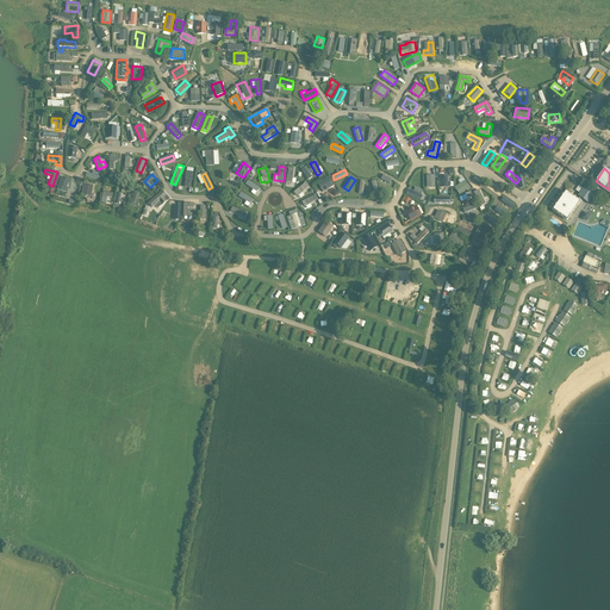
[(61,178),(57,190),(66,192),(69,180),(61,178)]
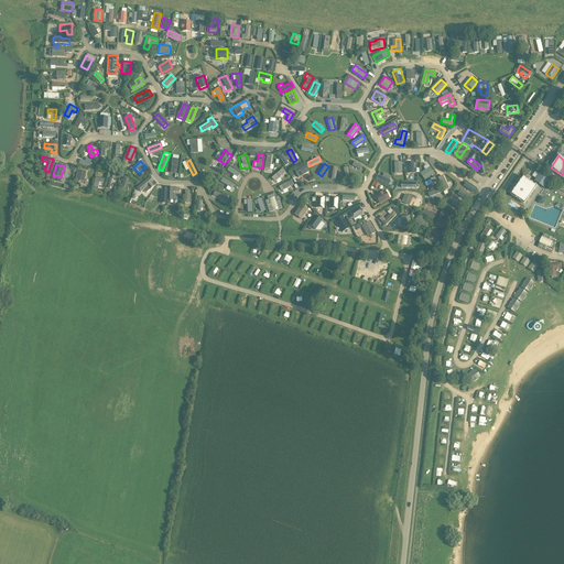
[(304,164),(294,170),(299,179),(308,172),(304,164)]
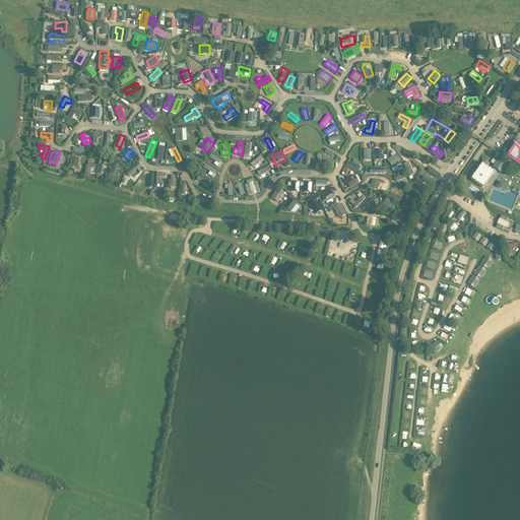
[(211,152),(209,156),(215,160),(213,164),(217,166),(221,159),(211,152)]
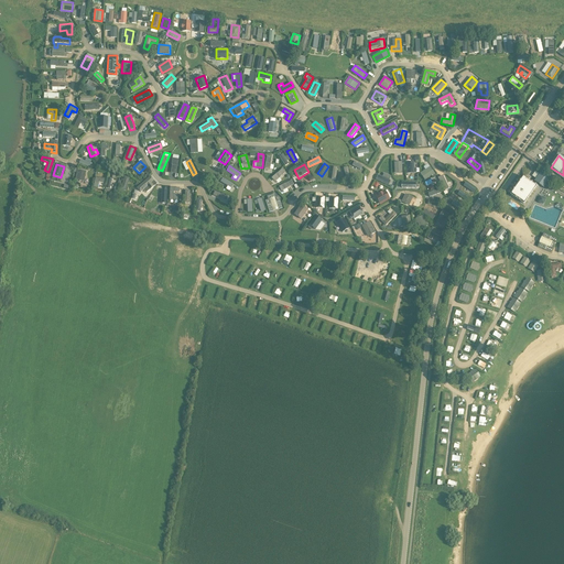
[(434,174),(430,167),(421,174),(425,180),(434,174)]
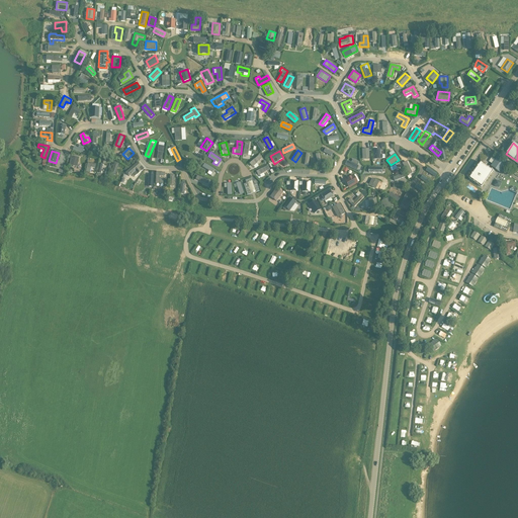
[(79,157),(72,156),(70,165),(77,166),(79,157)]
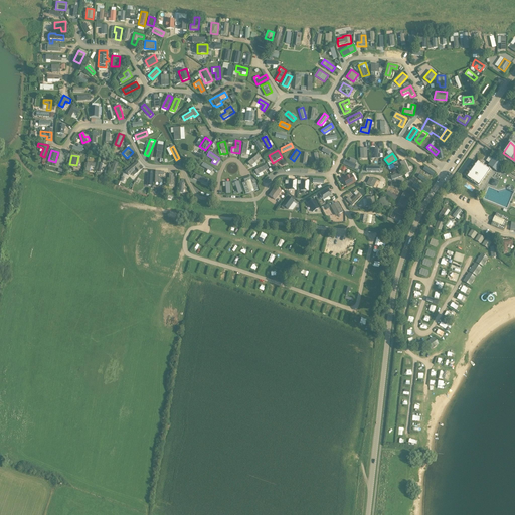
[(259,155),(245,161),(249,168),(256,165),(254,161),(261,158),(259,155)]
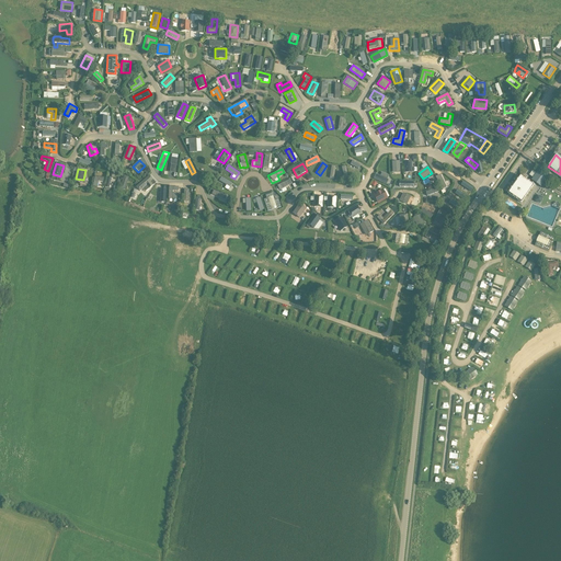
[(380,174),(376,173),(374,179),(386,183),(390,174),(381,171),(380,174)]
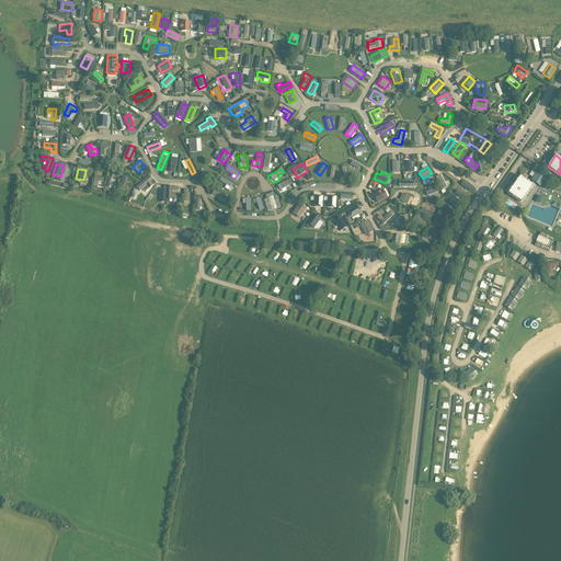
[(538,171),(531,180),(536,183),(540,186),(547,178),(540,173),(538,171)]
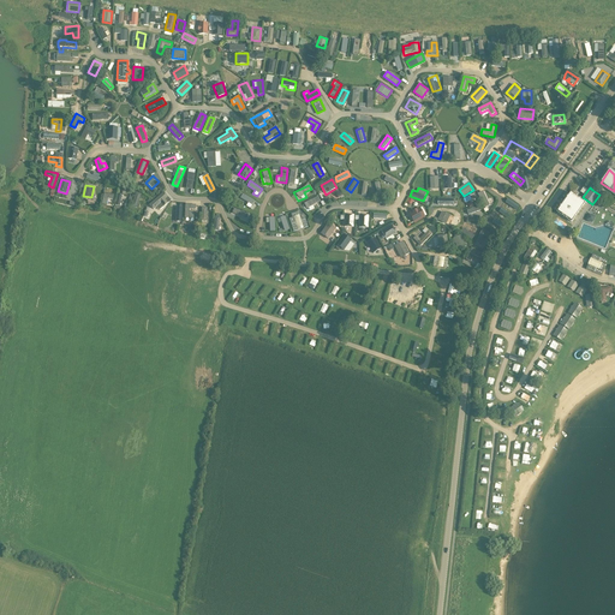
[(477,193),(484,208),(489,206),(482,191),(477,193)]
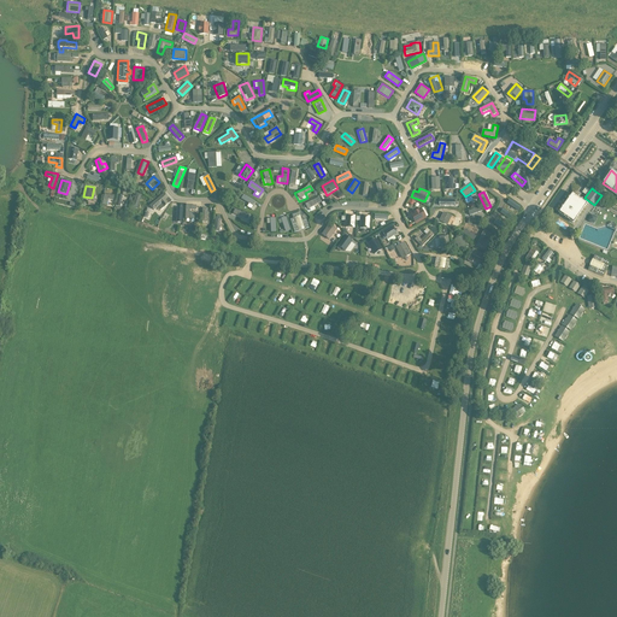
[(164,193),(150,206),(154,211),(159,206),(162,210),(164,207),(164,209),(171,201),(164,193)]
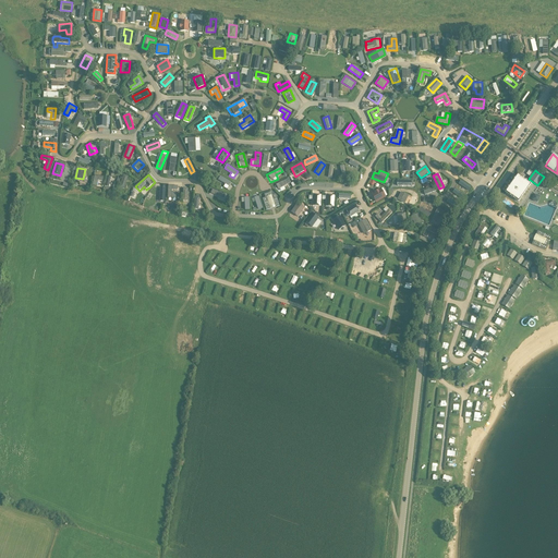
[(93,185),(93,186),(96,187),(97,186),(98,181),(102,181),(104,177),(95,176),(93,185)]
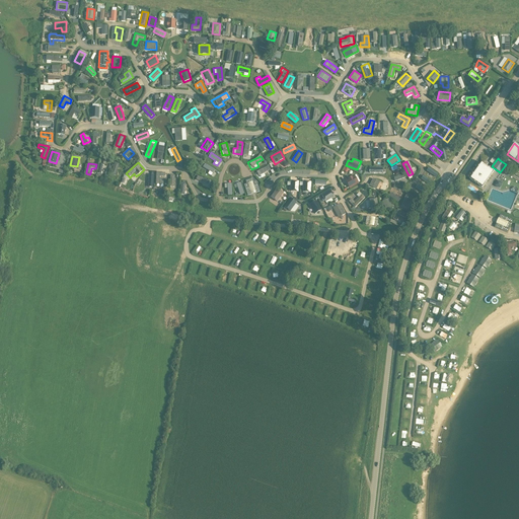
[(205,163),(203,166),(210,170),(208,173),(212,175),(215,169),(205,163)]
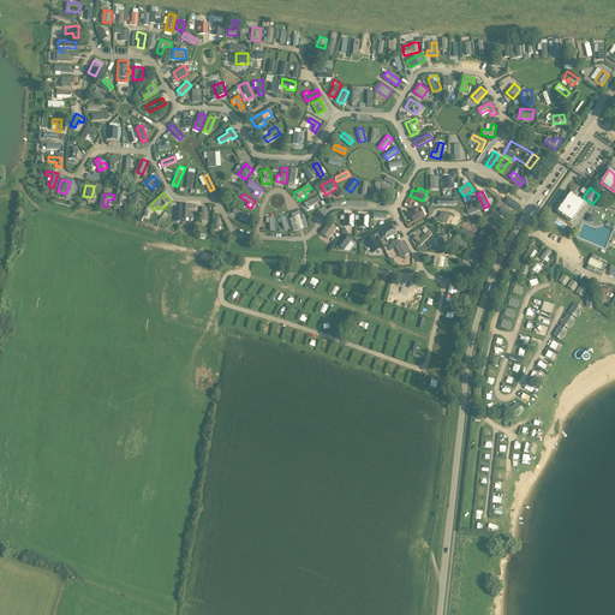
[(572,193),(559,213),(573,222),(586,203),(573,195),(572,193)]
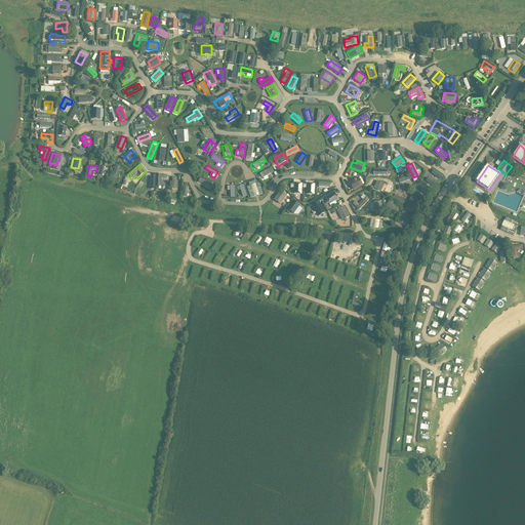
[(260,172),(264,179),(268,177),(267,174),(274,171),(272,167),(260,172)]
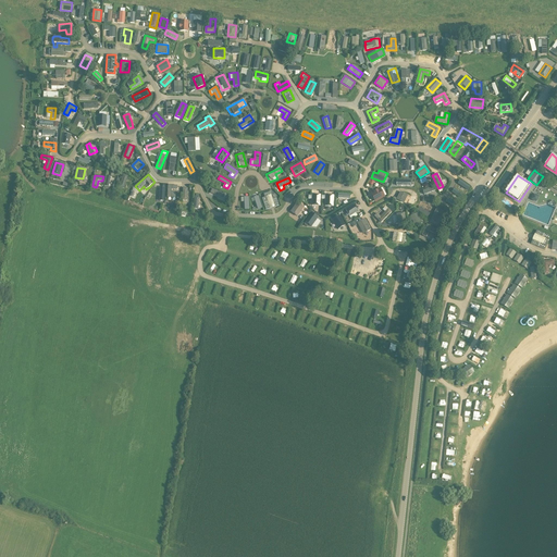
[(455,183),(467,189),(469,186),(457,180),(455,183)]
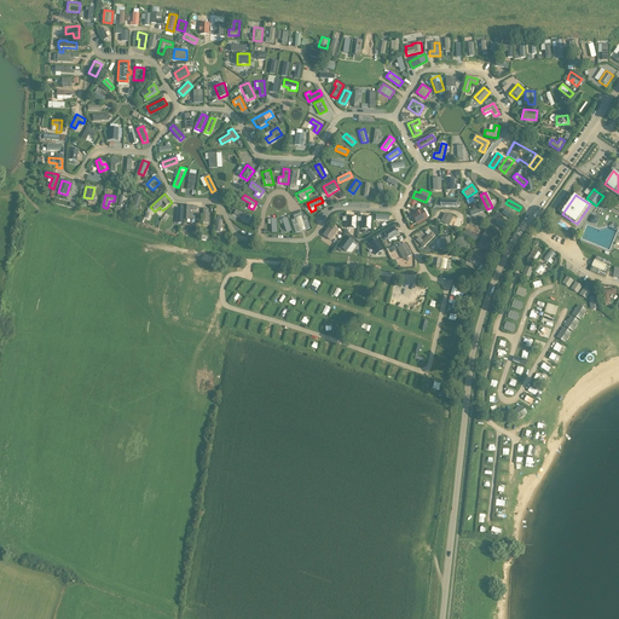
[(186,220),(195,220),(195,213),(191,213),(191,210),(197,210),(197,206),(186,206),(186,220)]
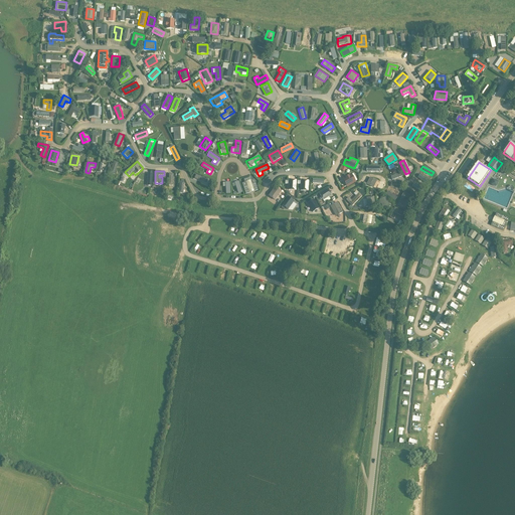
[(199,183),(206,185),(208,177),(194,174),(193,179),(200,181),(199,183)]
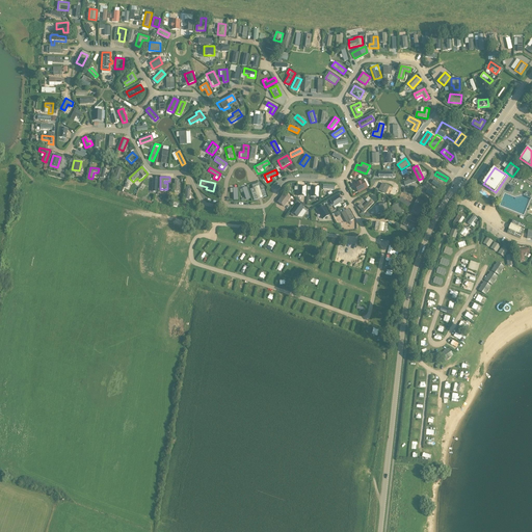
[(368,187),(364,181),(354,186),(357,193),(368,187)]
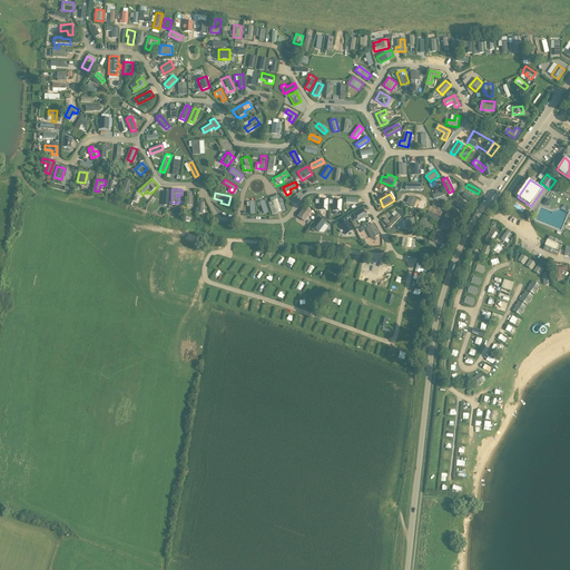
[(267,203),(272,215),(276,214),(276,213),(281,210),(281,212),(285,210),(282,198),(278,199),(277,196),(269,198),(271,202),(267,203)]
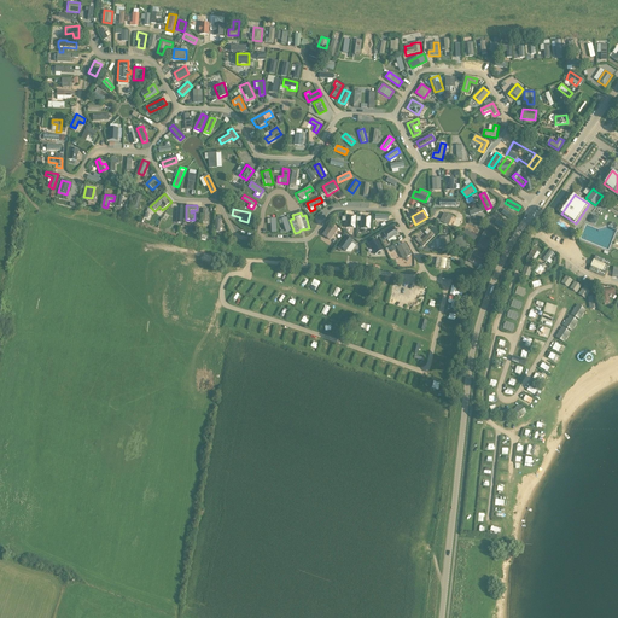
[(444,214),(439,223),(448,227),(453,219),(444,214)]
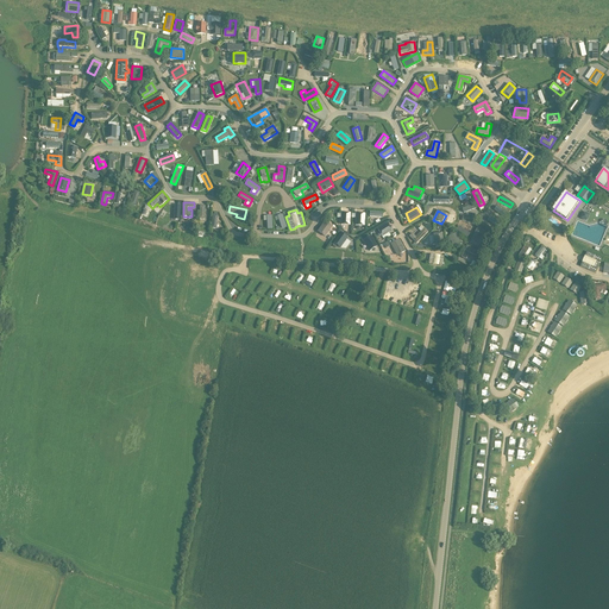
[(351,213),(341,212),(341,224),(350,225),(351,213)]
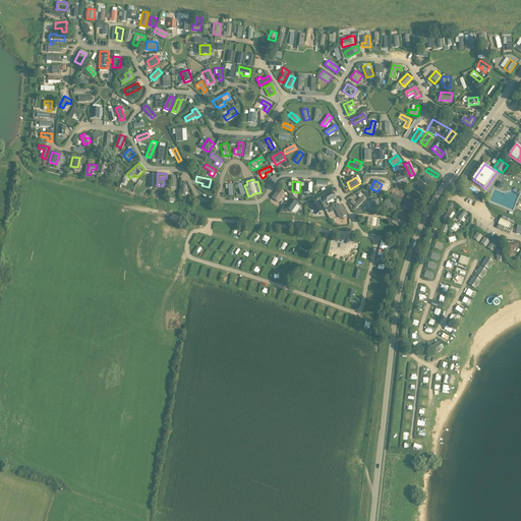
[(312,182),(304,182),(304,192),(312,192),(312,182)]
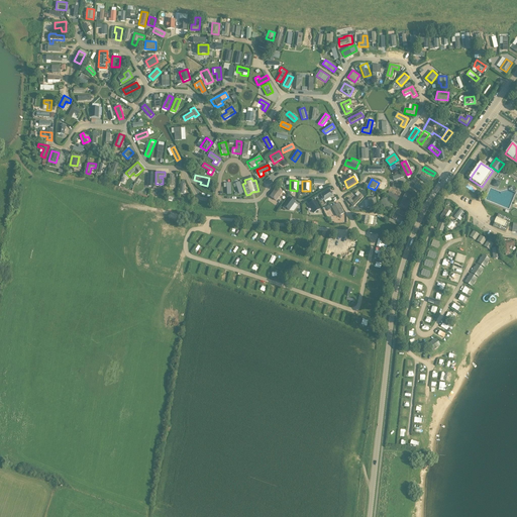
[(333,196),(329,189),(320,194),(324,201),(333,196)]
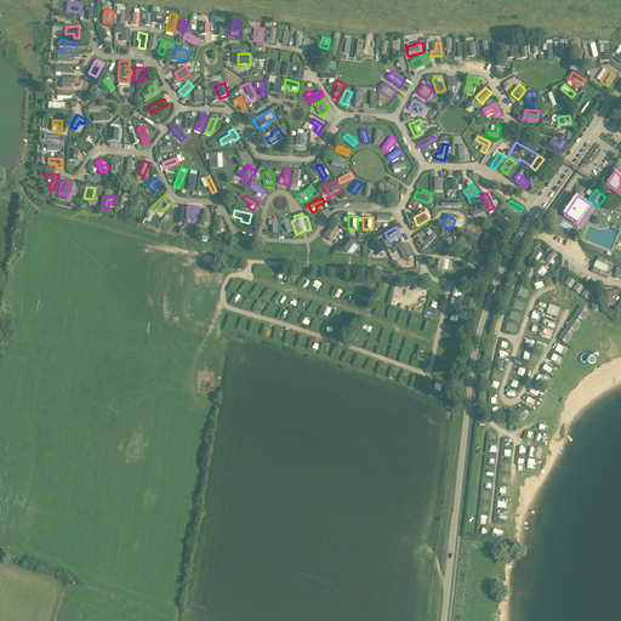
[(326,237),(331,240),(337,234),(331,229),(326,237)]
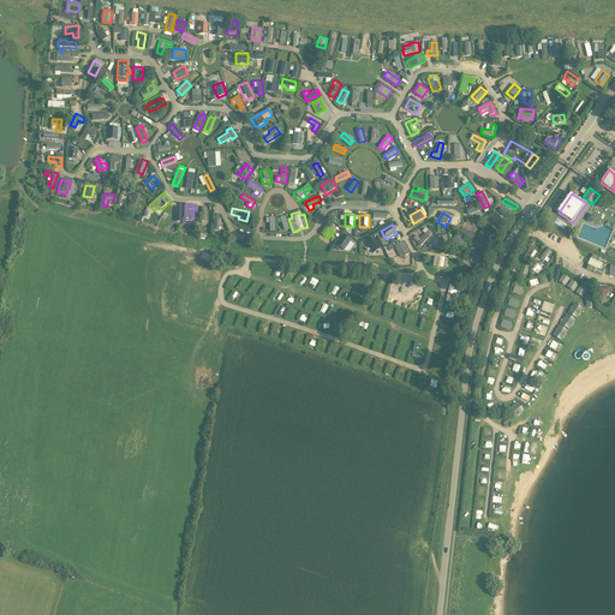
[(463,227),(460,232),(472,238),(475,234),(463,227)]
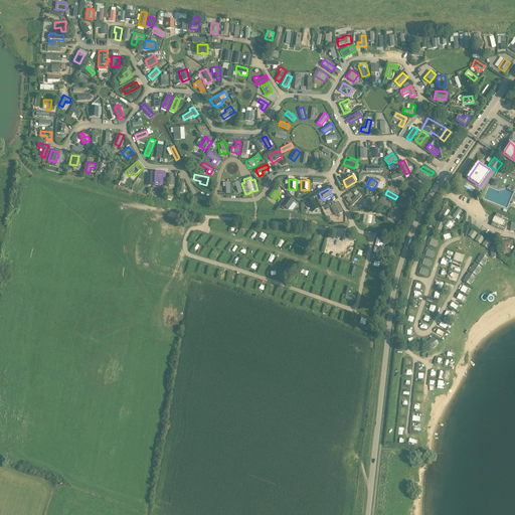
[(411,195),(404,191),(398,202),(401,204),(405,197),(409,199),(411,195)]
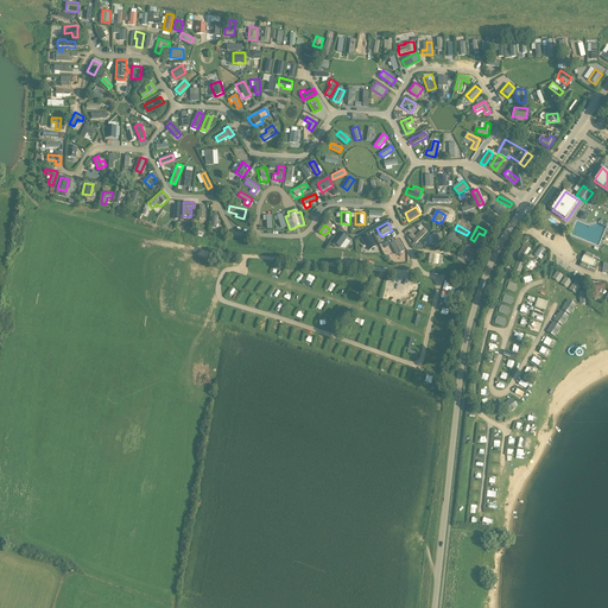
[(416,236),(412,233),(409,236),(416,244),(428,232),(424,228),(416,236)]
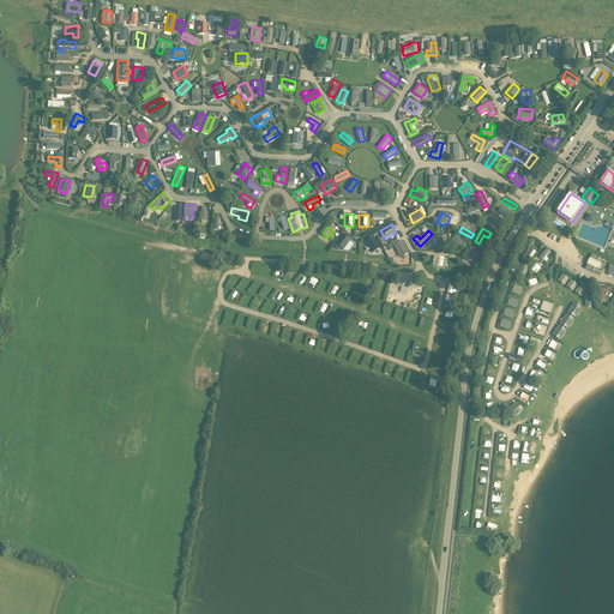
[(350,240),(343,234),(336,244),(343,250),(350,240)]
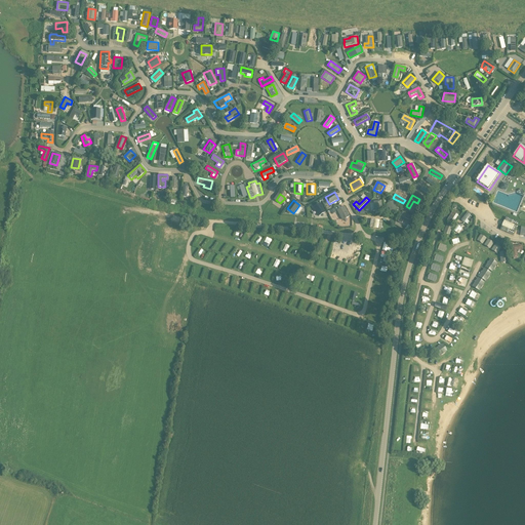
[(381,200),(374,201),(375,212),(384,211),(381,200)]
